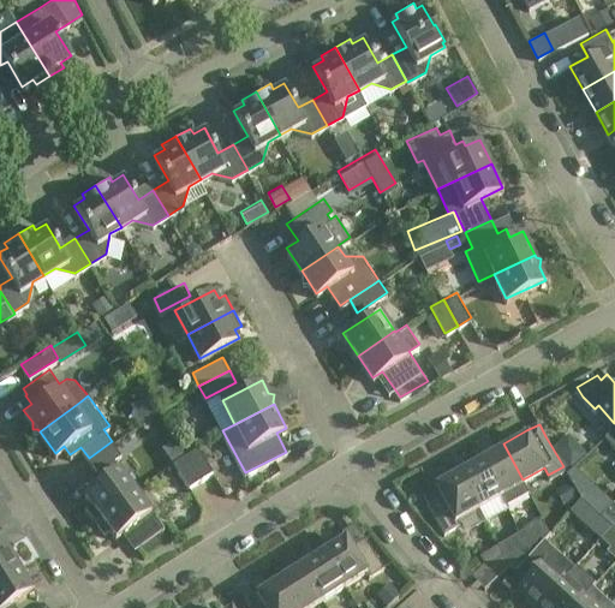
[(614,424),(603,436),(614,449),(614,424)]
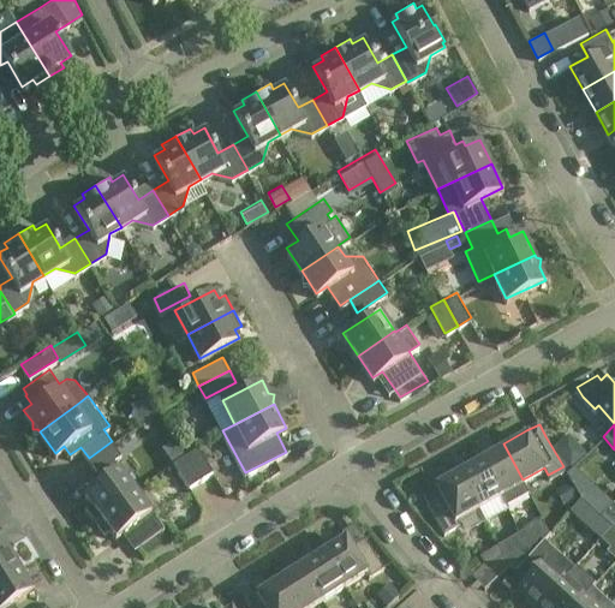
[(550,442),(567,463),(584,451),(567,429),(550,442)]
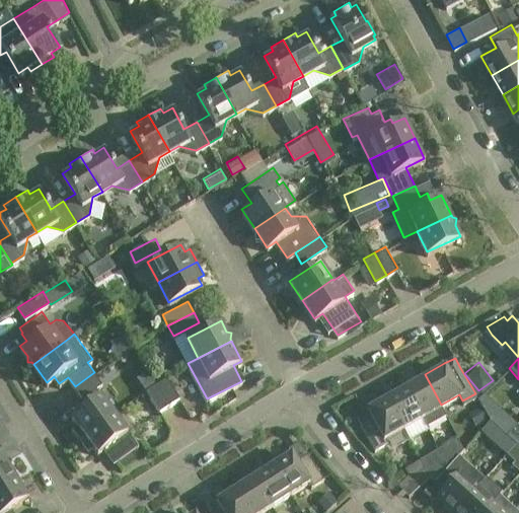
[(79,436),(115,411),(96,386),(101,382),(94,372),(75,386),(82,395),(73,402),(78,410),(71,415),(76,422),(71,426),(79,436)]
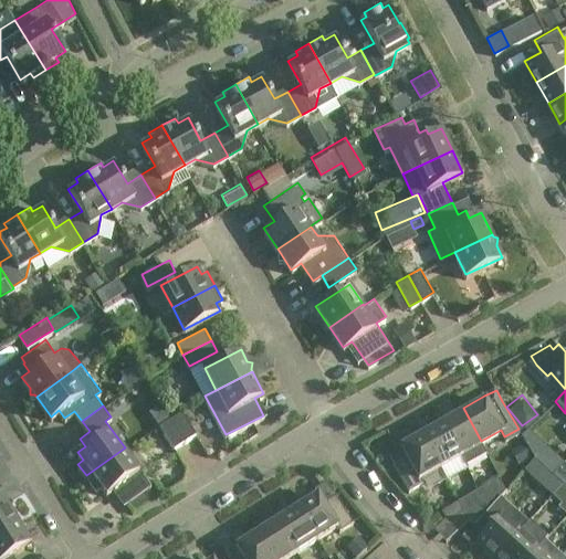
[(463,408),(442,420),(460,453),(461,452),(467,461),(486,450),(481,441),(463,408)]
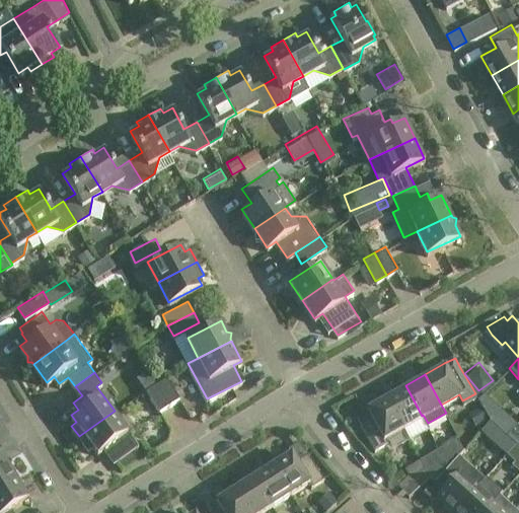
[(166,375),(156,382),(169,402),(179,395),(166,375)]
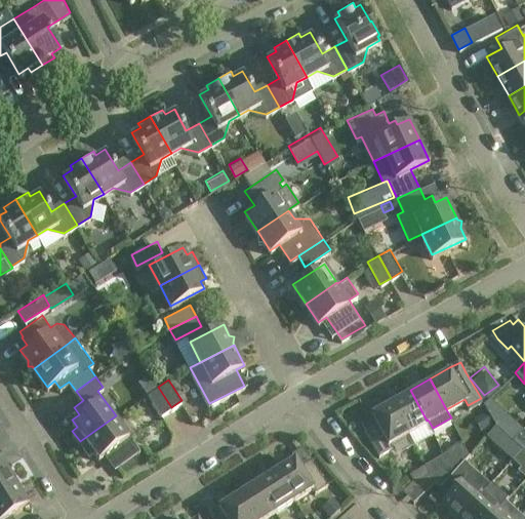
[(171,407),(158,387),(148,393),(161,413),(171,407)]
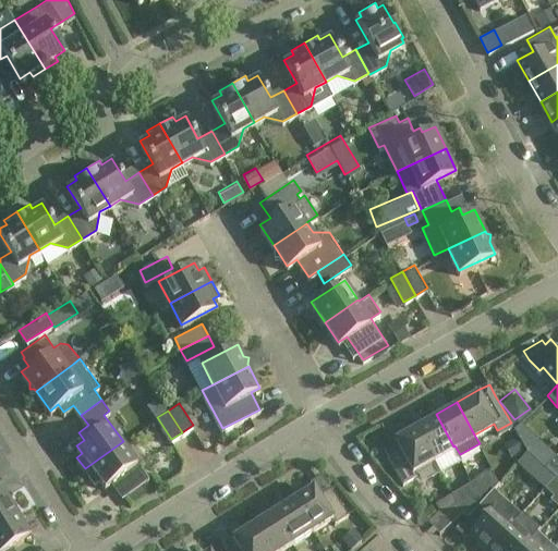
[(436,414),(415,426),(427,448),(434,457),(439,468),(461,456),(460,454),(455,445),(453,447),(436,414)]
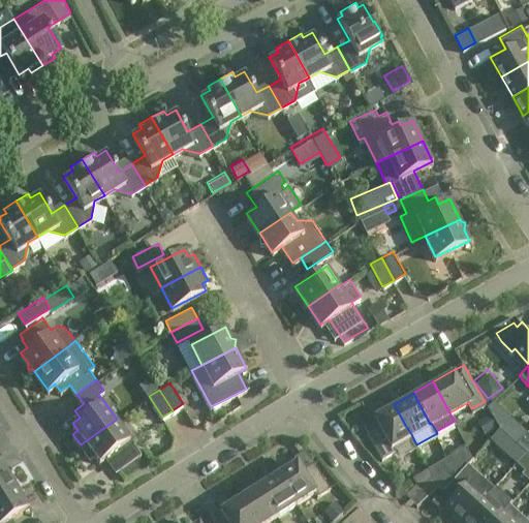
[(411,434),(394,404),(374,416),(378,423),(367,430),(381,457),(395,450),(392,444),(411,434)]
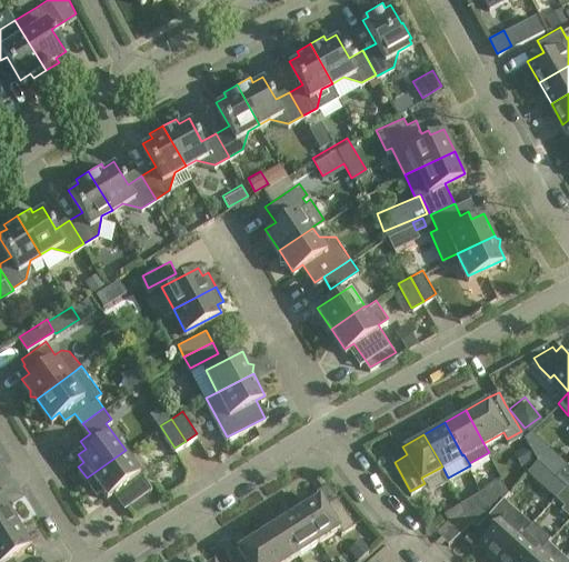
[(151,485),(126,450),(87,478),(96,491),(101,487),(107,494),(116,488),(127,503),(131,501),(135,507),(153,495),(148,488),(151,485)]
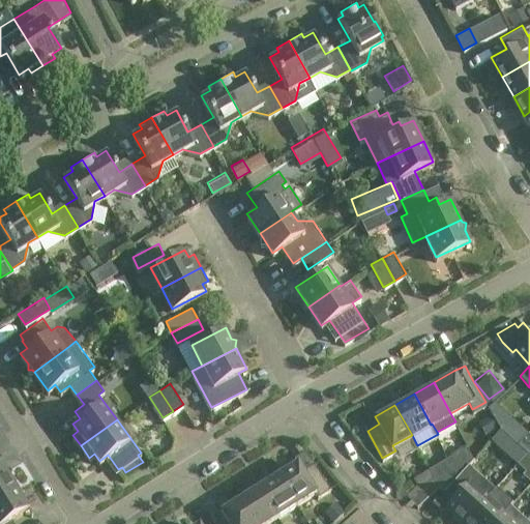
[(500,427),(491,437),(517,461),(518,460),(525,452),(526,450),(500,427)]
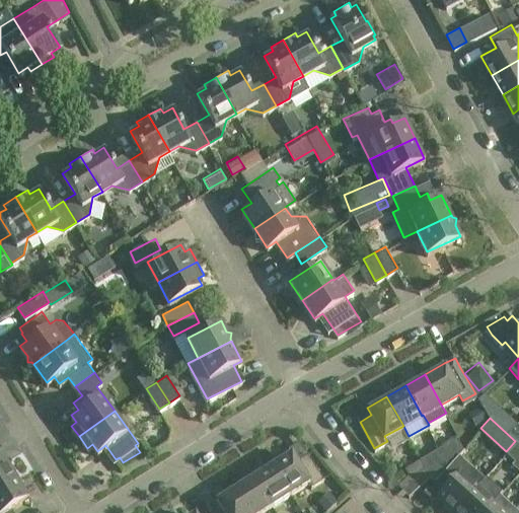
[(454,456),(458,452),(463,445),(456,434),(440,443),(454,456)]
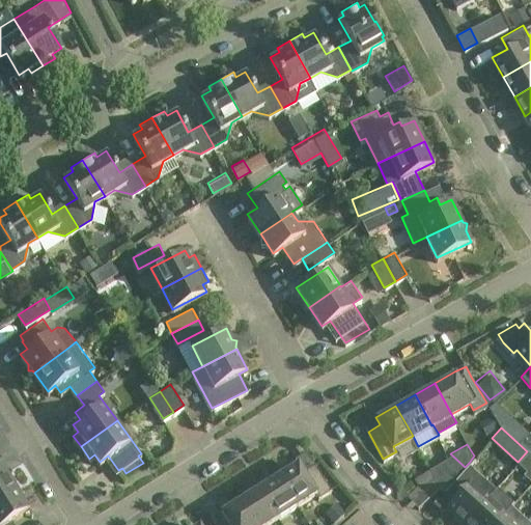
[(530,456),(526,452),(519,461),(527,468),(524,471),(530,477),(530,456)]
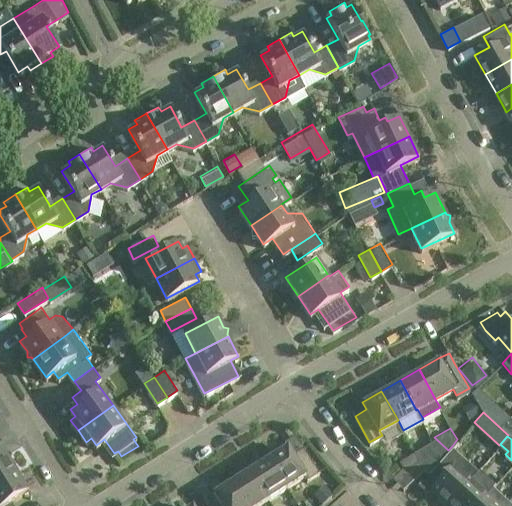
[(414,449),(424,467),(440,453),(429,440),(414,449)]
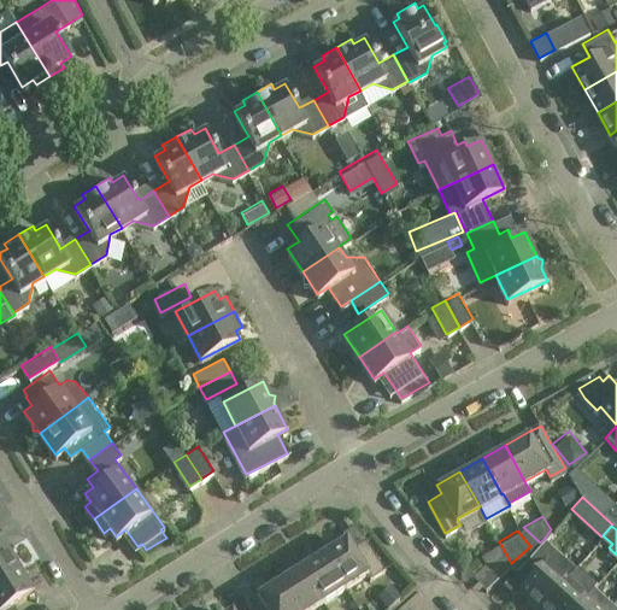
[(323,551),(345,585),(366,572),(369,576),(385,567),(365,537),(352,545),(346,537),(323,551)]
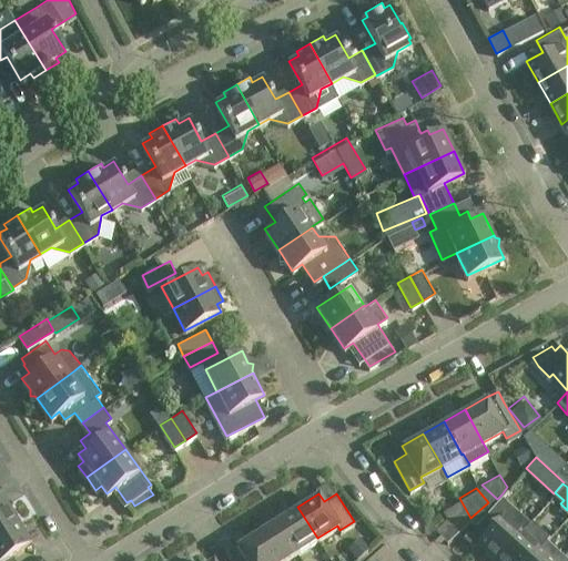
[(501,495),(497,499),(475,523),(485,532),(478,540),(496,557),(520,529),(528,520),(529,519),(501,495)]
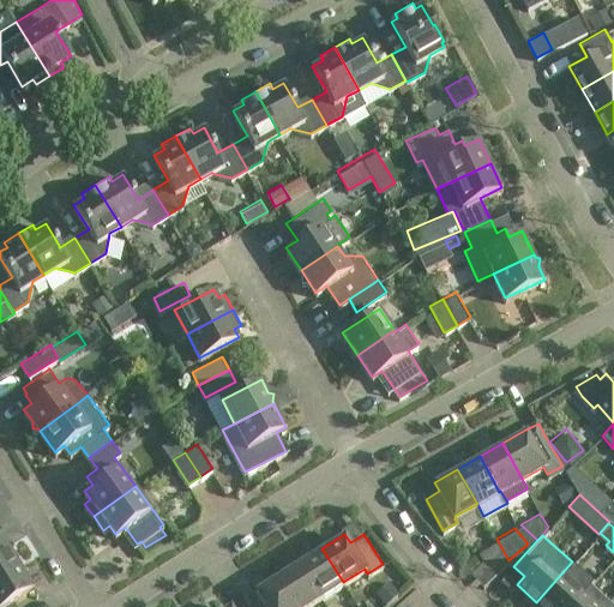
[(509,560),(497,539),(479,550),(486,562),(492,558),(500,568),(509,560)]
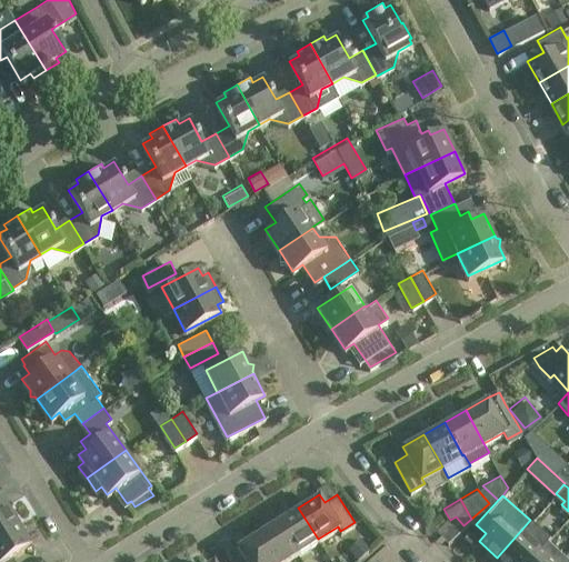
[(5,501),(0,503),(0,532),(18,522),(5,501)]
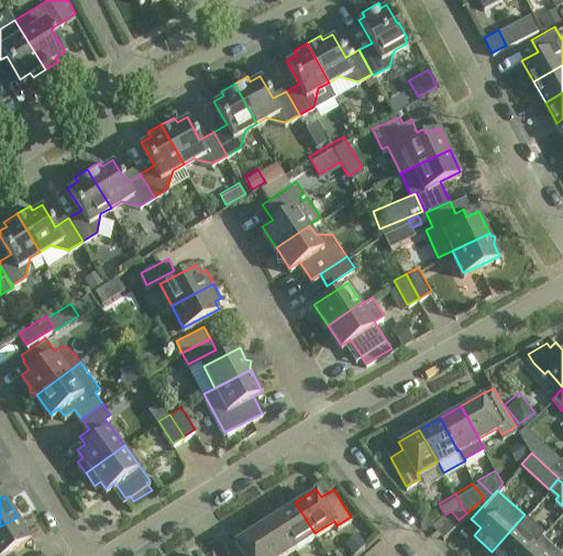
[(275,514),(295,546),(315,533),(295,502),(275,514)]
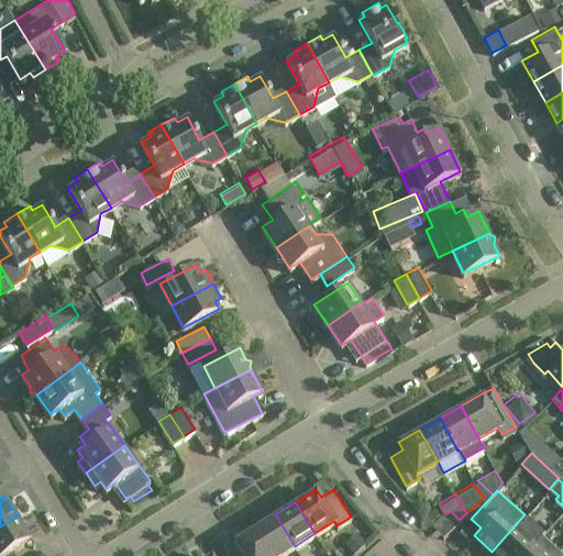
[(273,555),(278,555),(295,546),(275,514),(255,527),(273,555)]
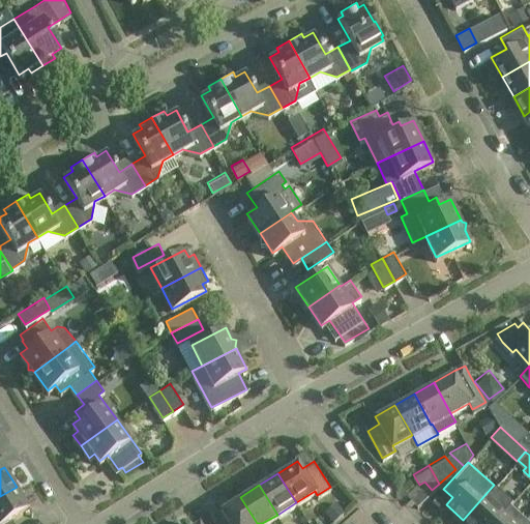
[(486,494),(463,520),(467,523),(489,523),(502,510),(503,510),(510,501),(493,486),(486,494)]
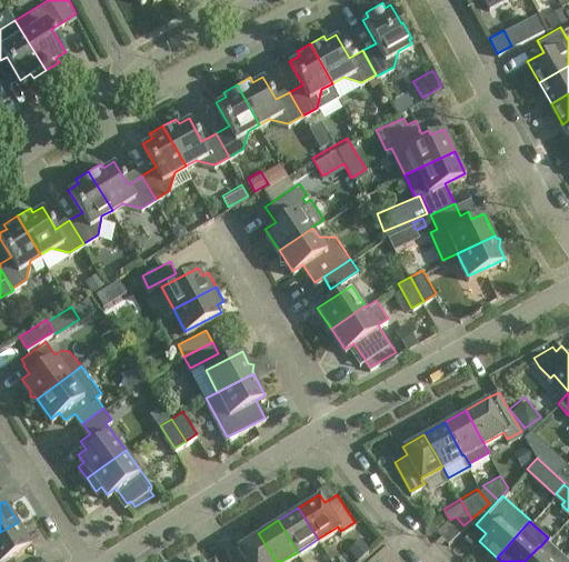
[(19,522),(18,522),(0,532),(0,561),(17,561),(12,554),(31,543),(25,532),(25,523),(19,522)]
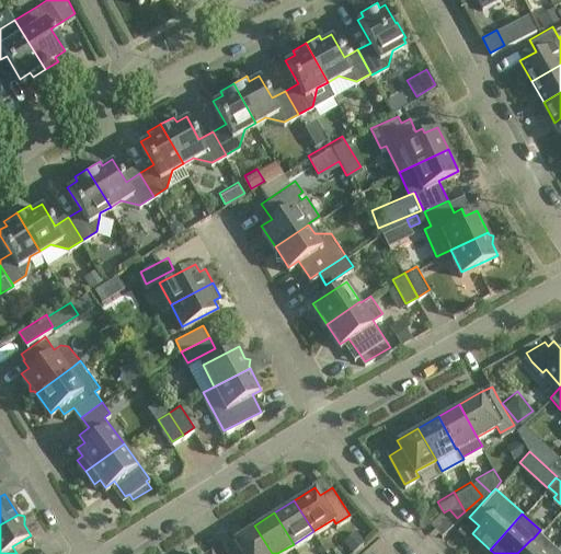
[(233,539),(242,553),(272,553),(254,526),(233,539)]
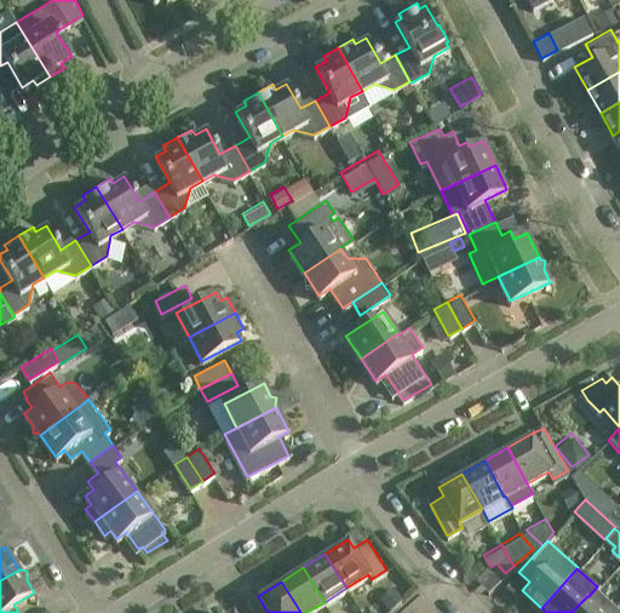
[(572,612),(607,612),(615,603),(597,586),(589,596),(587,596),(572,612)]
